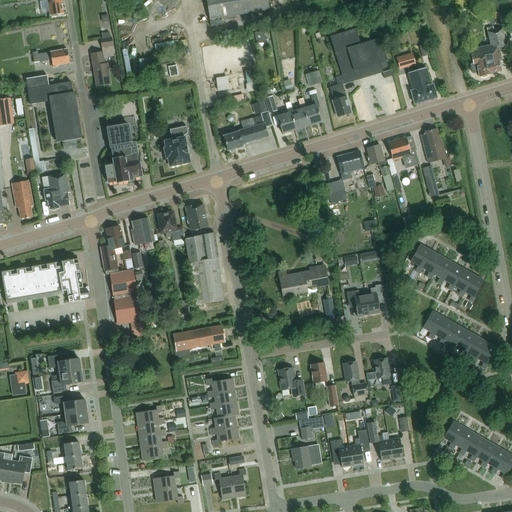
[(44,0),(44,1),(48,0),(50,16),(63,14),(62,5),(63,4),(62,0),(44,0)]
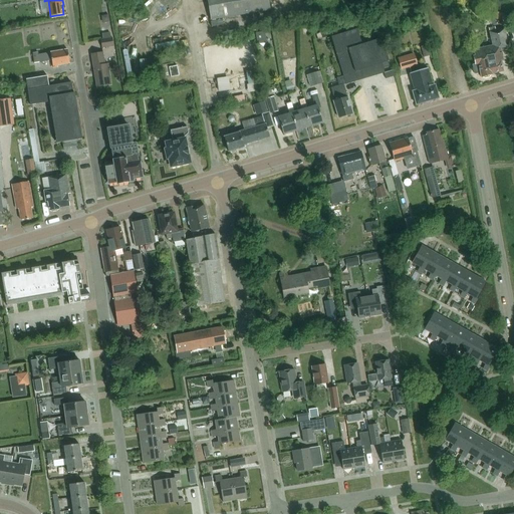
[(207,0),(211,20),(270,10),(268,0),(207,0)]
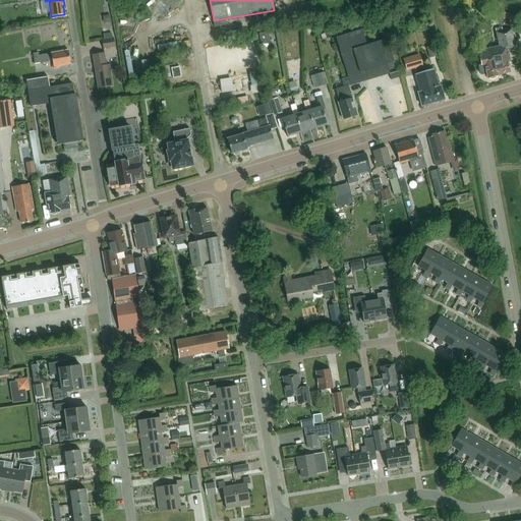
[(506,12),(499,14),(501,20),(508,19),(506,12)]
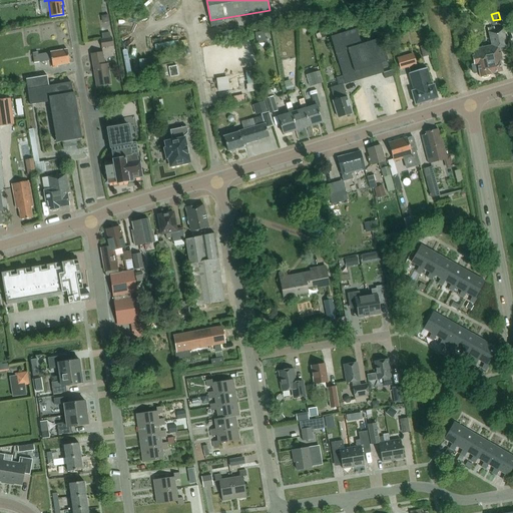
[(377,21),(369,24),(372,33),(380,30),(377,21)]
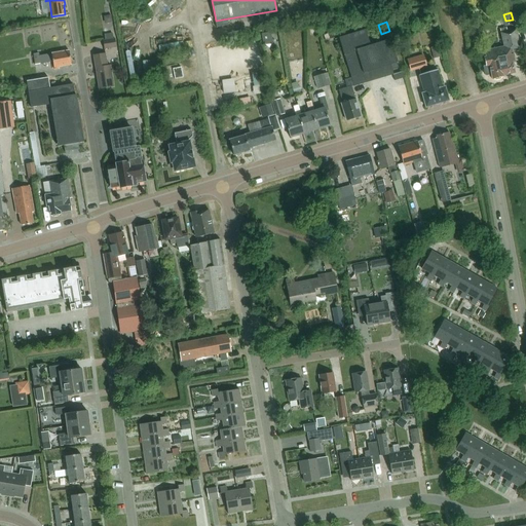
[(500,29),(501,33),(504,46),(484,51),(486,58),(485,58),(486,66),(484,67),(486,76),(491,74),(492,79),(493,79),(495,80),(500,79),(502,77),(503,77),(503,76),(515,73),(513,63),(516,63),(513,49),(520,47),(516,30),(508,32),(506,28),(500,29)]
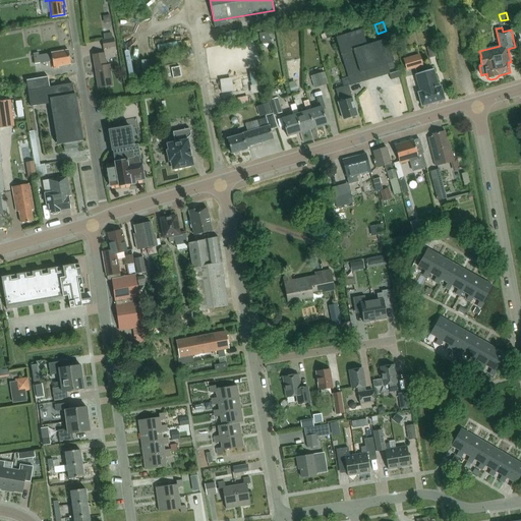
[(362,30),(336,38),(348,77),(350,84),(351,85),(368,80),(366,75),(365,70),(359,72),(352,49),(367,45),(362,30)]
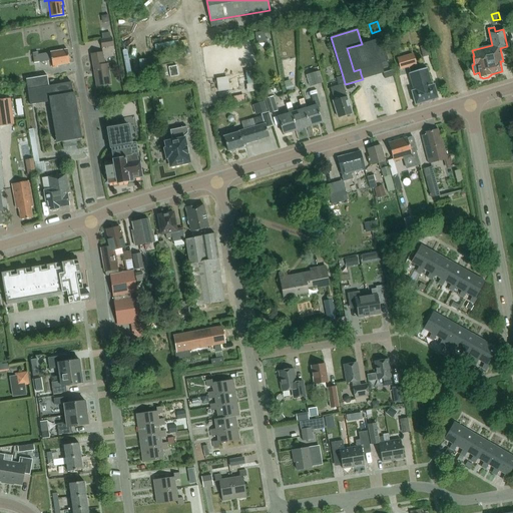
[(262,43),(267,43),(265,32),(255,33),(257,44),(262,43)]
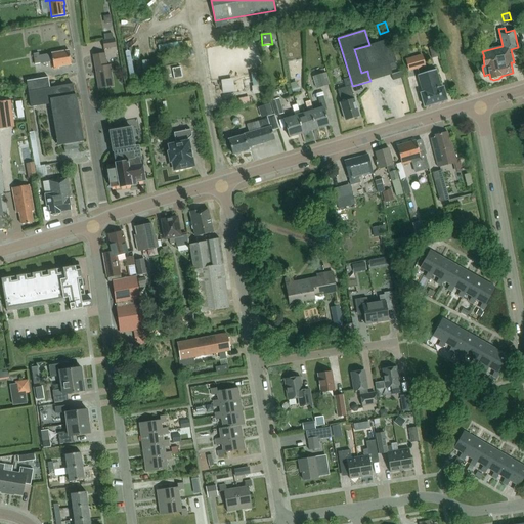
[(102,41),(104,49),(117,47),(115,39),(102,41)]
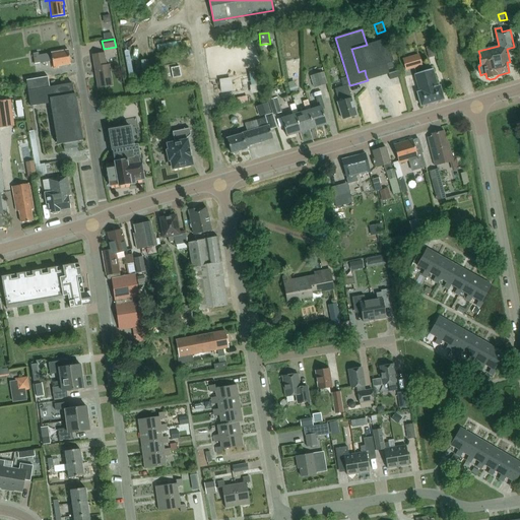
[(367,45),(351,49),(359,72),(365,70),(366,75),(387,69),(394,67),(392,62),(393,62),(386,39),(367,45)]
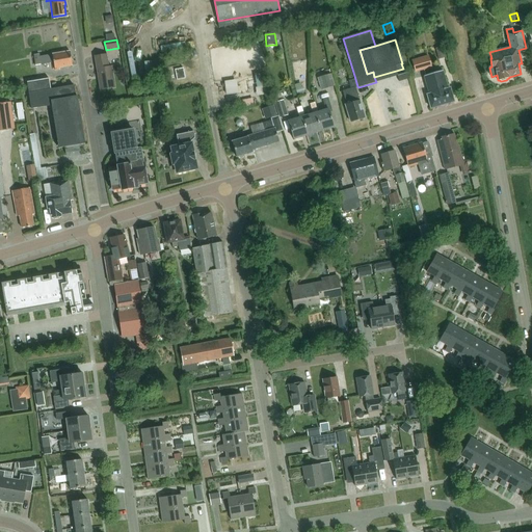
[(446,57),(443,47),(435,49),(439,59),(446,57)]
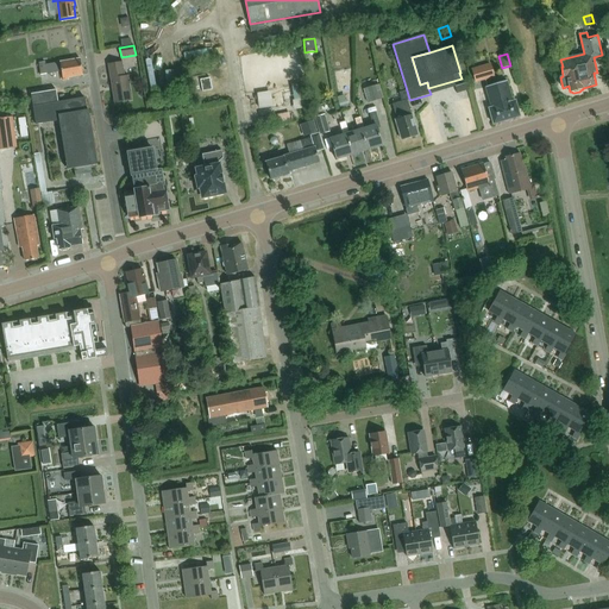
[(68,77),(83,75),(80,58),(45,66),(45,63),(38,64),(41,75),(62,71),(63,81),(69,80),(68,77)]
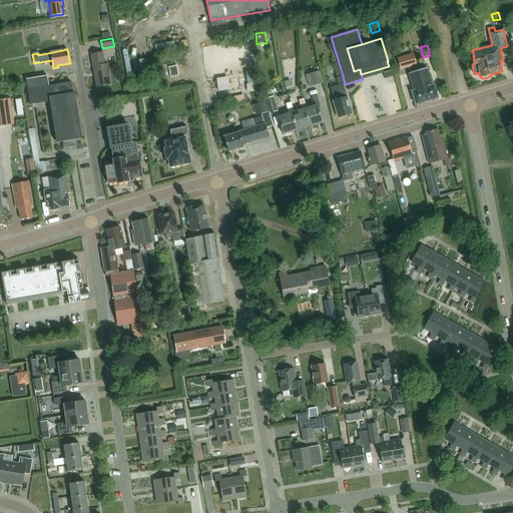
[(96,87),(111,84),(108,64),(105,64),(103,52),(91,54),(96,87)]
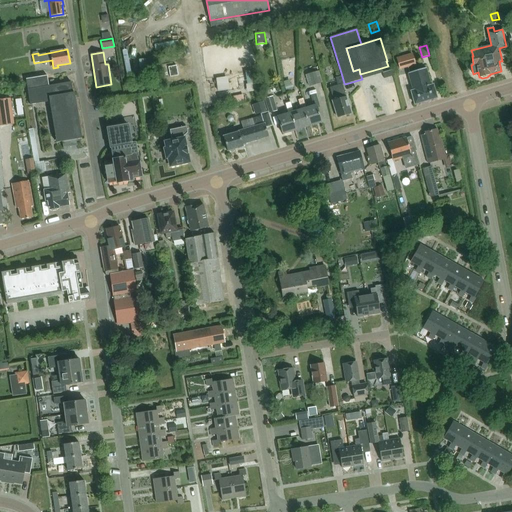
[(412,53),(396,58),(400,70),(405,69),(416,65),(412,53)]
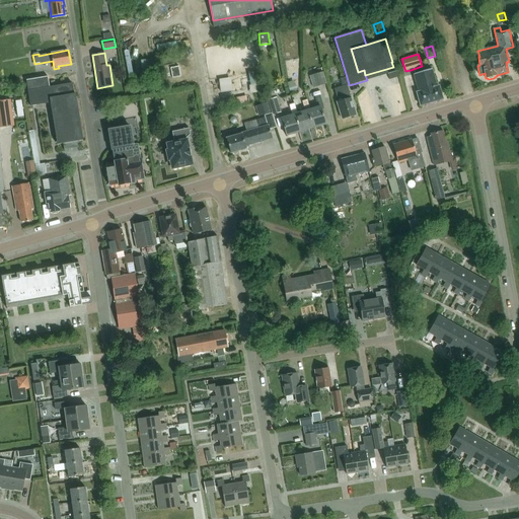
[(178,67),(170,68),(172,78),(180,76),(178,67)]
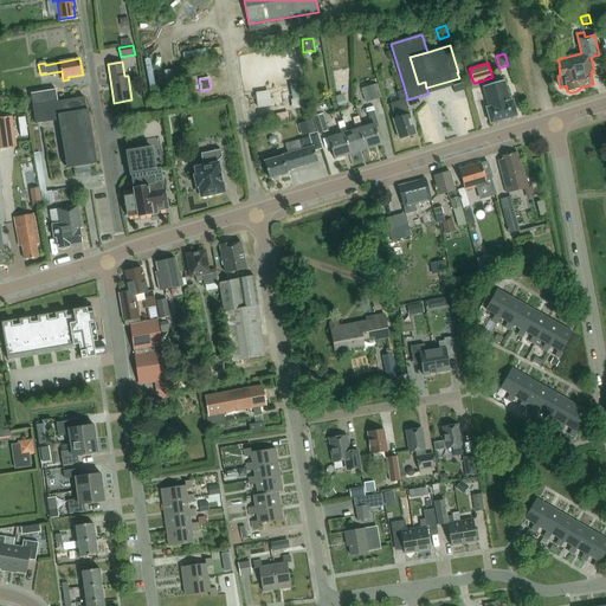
[(504,81),(483,86),(489,108),(487,108),(491,123),(517,116),(513,101),(510,102),(504,81)]
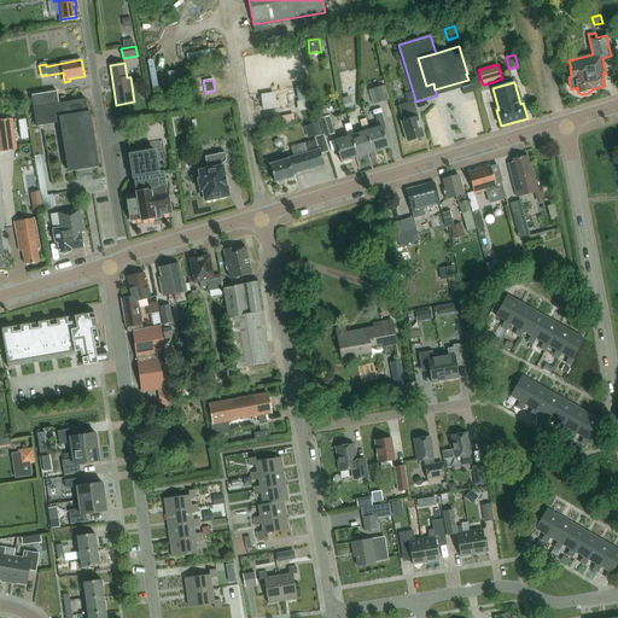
[(474,83),(461,88),(464,94),(477,91),(474,83)]
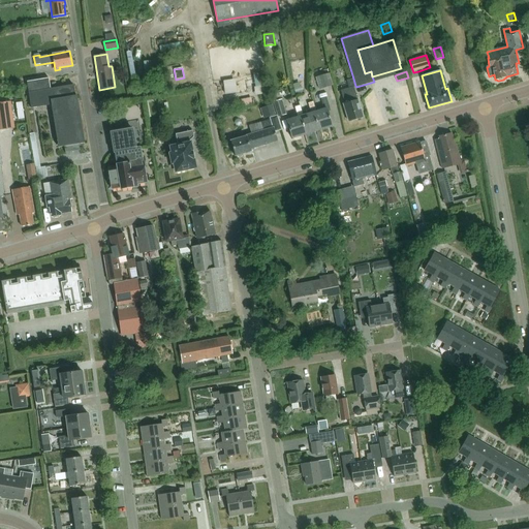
[(330,73),(315,78),(317,83),(319,90),(333,86),(330,73)]
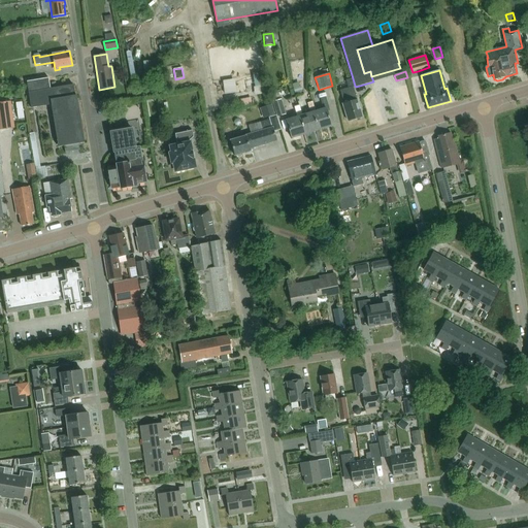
[(31,108),(52,105),(59,147),(64,146),(66,153),(79,151),(78,143),(85,142),(76,95),(75,96),(73,85),(51,89),(48,78),(27,81),(31,108)]
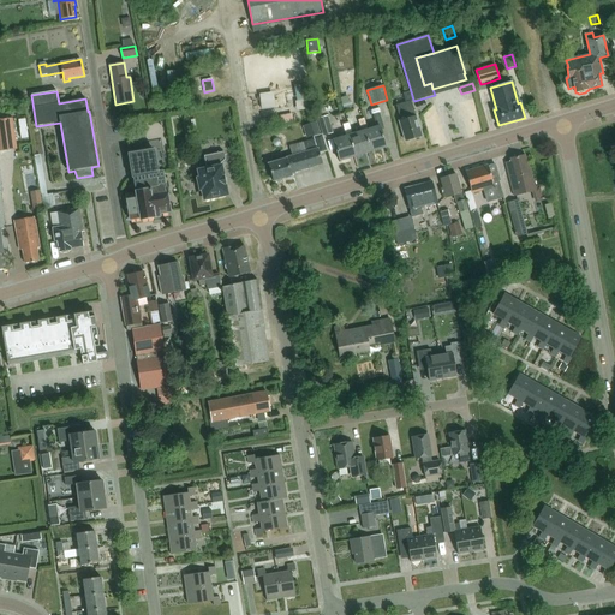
[(406,102),(396,106),(401,120),(399,121),(406,141),(422,136),(418,123),(419,123),(417,115),(416,117),(411,101),(413,100),(411,91),(402,94),(406,102)]
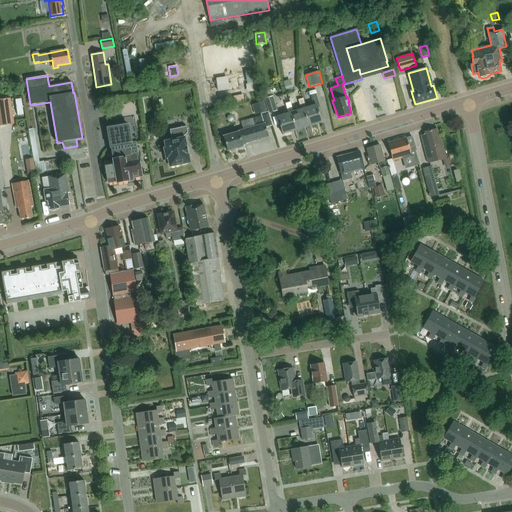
[(224,77),(216,78),(218,92),(226,91),(224,77)]
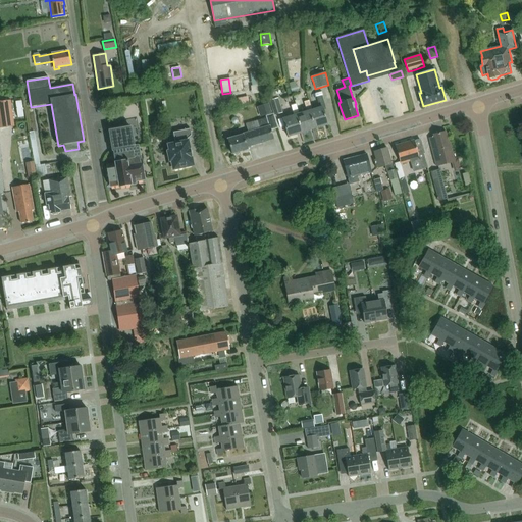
[(314,128),(328,124),(323,107),(325,107),(322,97),(317,98),(320,108),(312,110),(309,111),(314,128)]
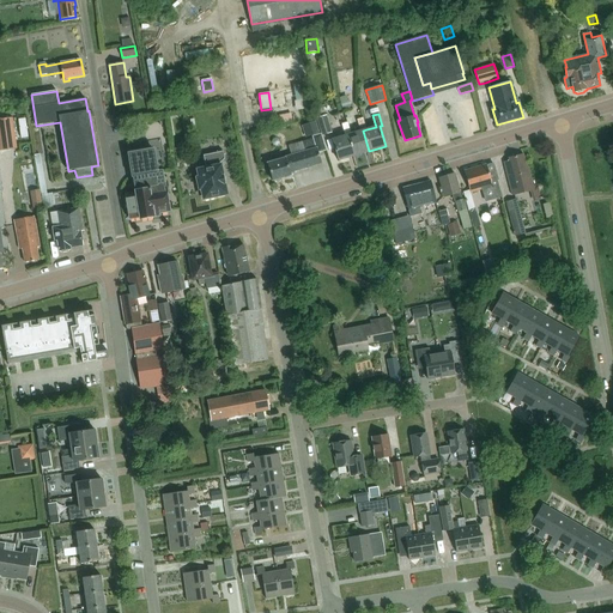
[(323,116),(317,119),(322,135),(332,133),(327,115),(323,116)]
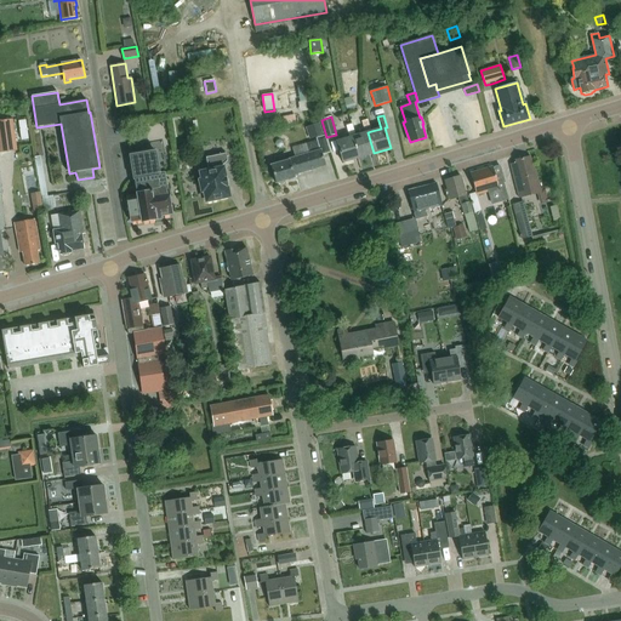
[(12,119),(0,120),(0,153),(17,152),(12,119)]
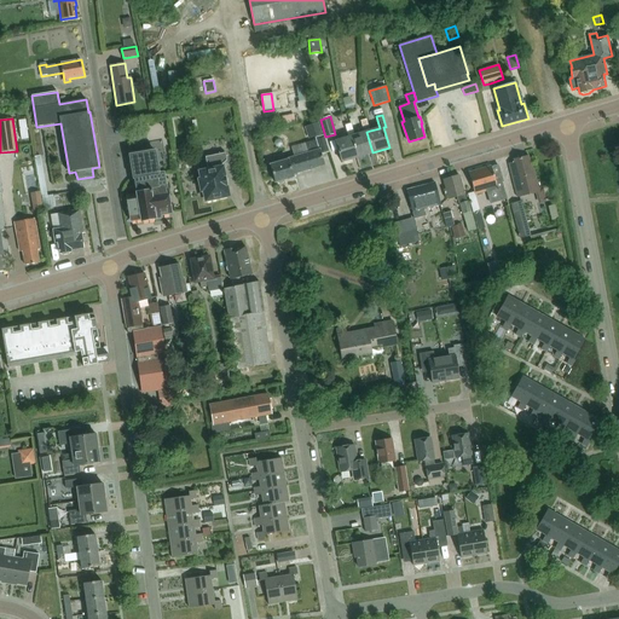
[(366,132),(370,131),(366,120),(360,121),(364,133),(354,136),(352,137),(358,157),(372,152),(366,132)]
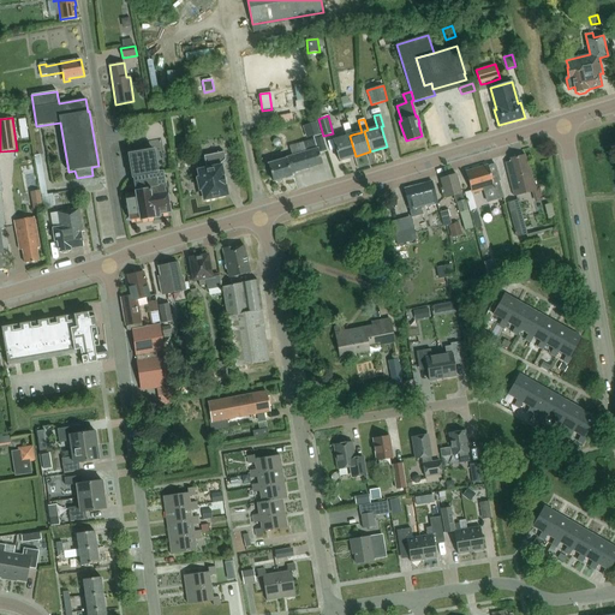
[(350,136),(352,135),(348,124),(344,125),(347,136),(334,141),(340,161),(356,156),(350,136)]
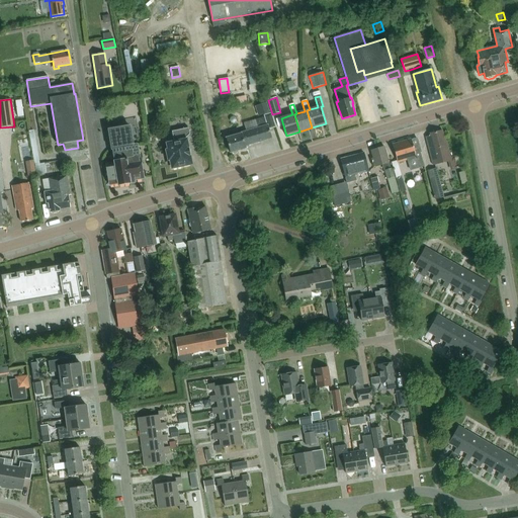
[(272,138),(269,130),(269,128),(275,126),(271,113),(264,115),(265,117),(255,119),(258,128),(241,134),(226,139),(231,153),(246,148),(245,146),(272,138)]
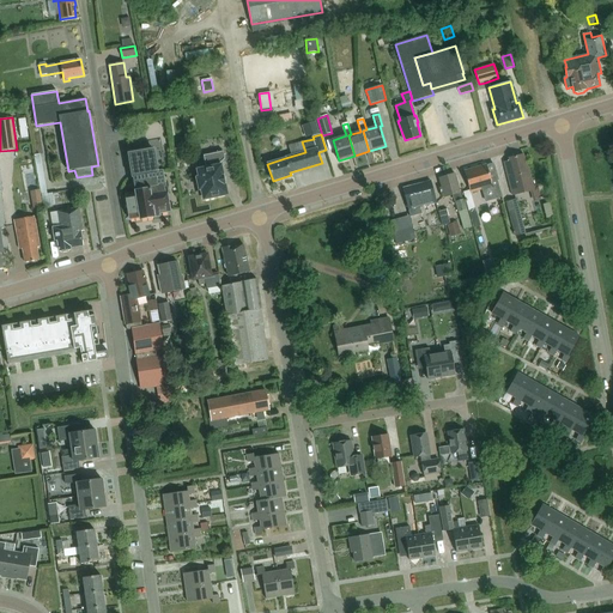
[(153,150),(129,153),(128,155),(135,193),(126,194),(129,219),(139,218),(140,219),(155,217),(155,214),(170,212),(165,186),(164,186),(162,171),(157,173),(153,150)]
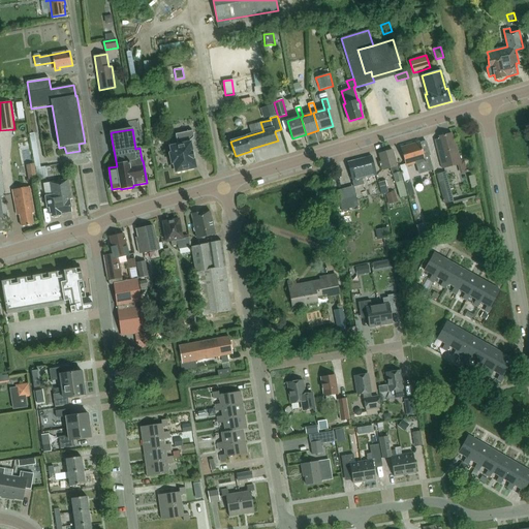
[(192,130),(183,132),(176,134),(178,143),(176,144),(177,146),(172,147),(173,153),(170,154),(173,163),(175,162),(176,172),(177,173),(185,170),(186,169),(195,167),(190,141),(194,137),(192,130)]
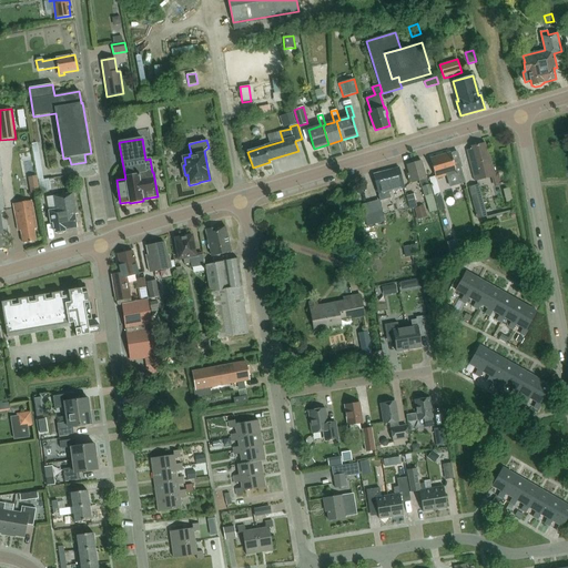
[(473,150),(467,151),(475,181),(493,176),(495,175),(494,172),(489,154),(487,155),(485,143),(473,145),(473,150)]
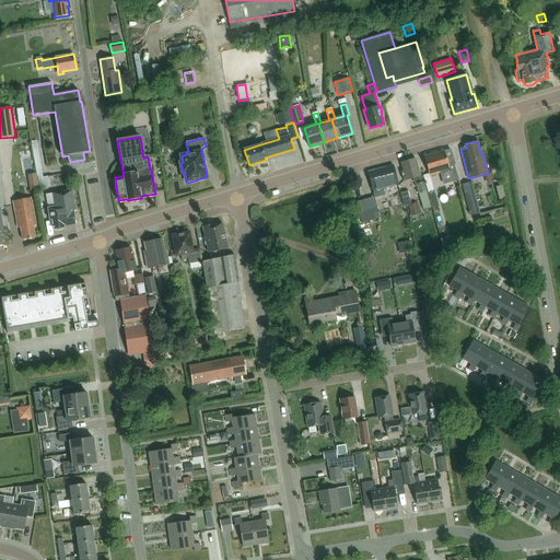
[(444,151),(450,170),(448,170),(440,173),(443,185),(459,179),(454,164),(456,164),(451,149),(444,151)]
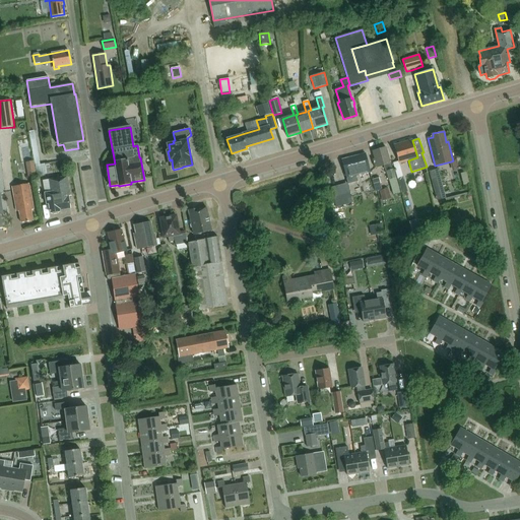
[(416,157),(417,157),(412,139),(393,145),(399,164),(416,157)]
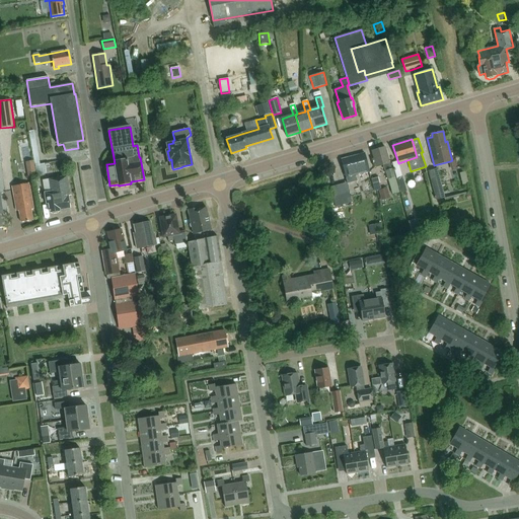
[(384,170),(391,168),(385,147),(371,151),(373,159),(372,159),(374,167),(382,164),(384,170)]
